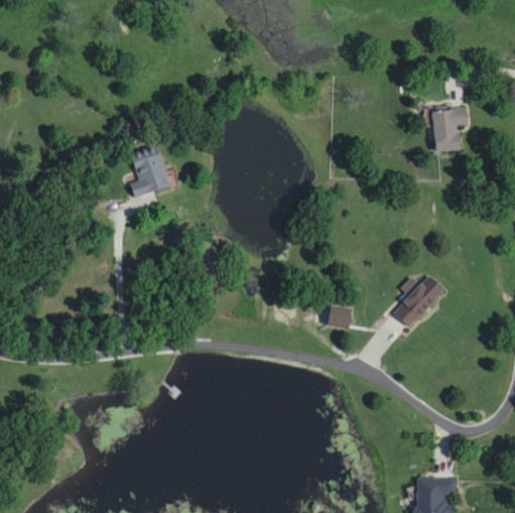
[(434,150),(460,149),(459,125),(468,125),(467,108),(433,109),(434,150)]
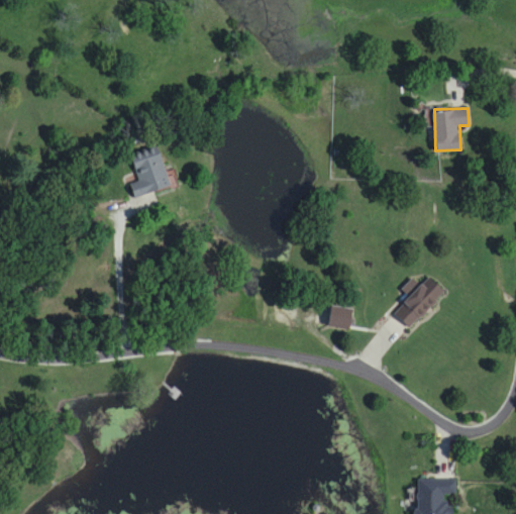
[(172,185),(158,149),(131,159),(137,176),(127,180),(135,199),(172,185)]
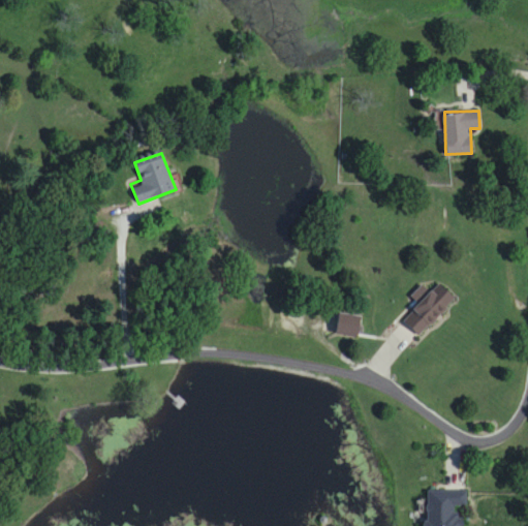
[(457,299),(439,282),(403,318),(420,336),(457,299)]
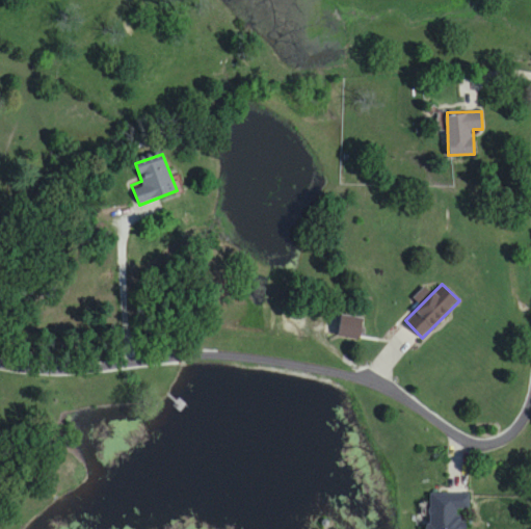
[(364,316),(341,313),(338,336),(361,338),(364,316)]
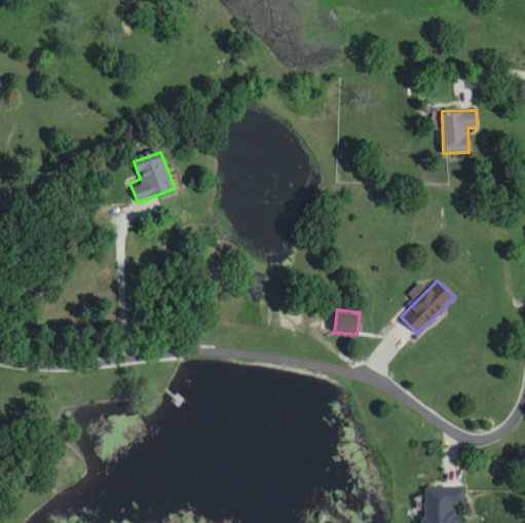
[(423,522),(459,522),(460,502),(464,502),(464,486),(424,486),(423,522)]
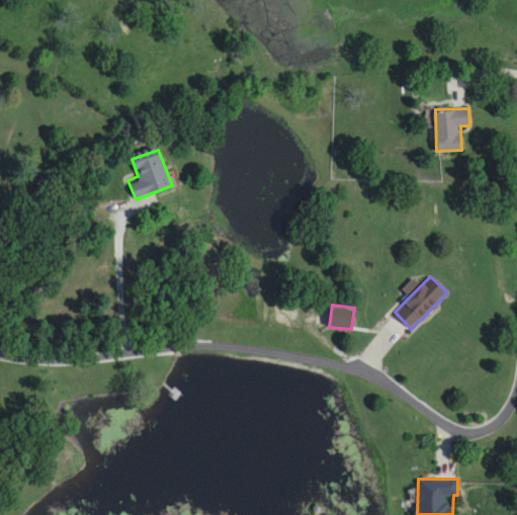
All buildings are outlined.
